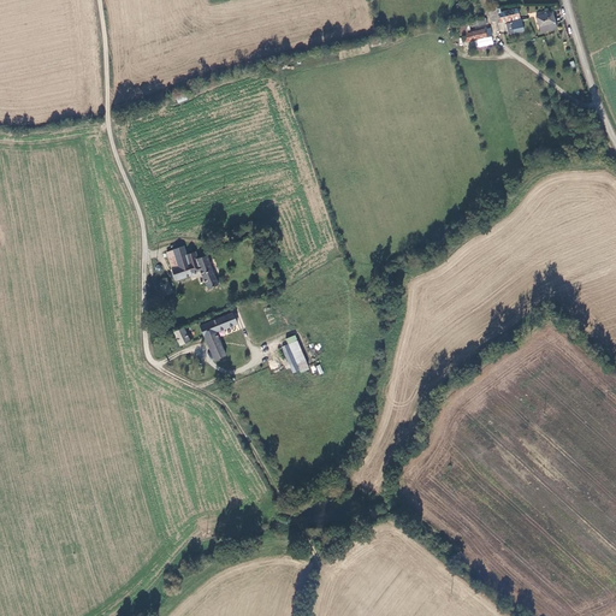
[(496,9),(489,11),(492,22),(496,21),(498,21),(497,13),(496,9)]
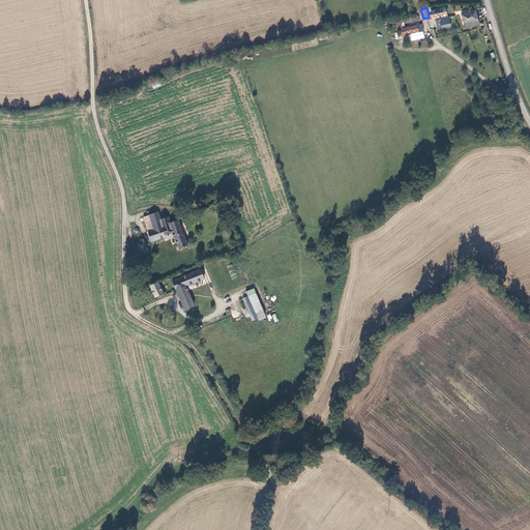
[(444,7),(428,11),(429,18),(427,18),(428,21),(446,16),(444,7)]
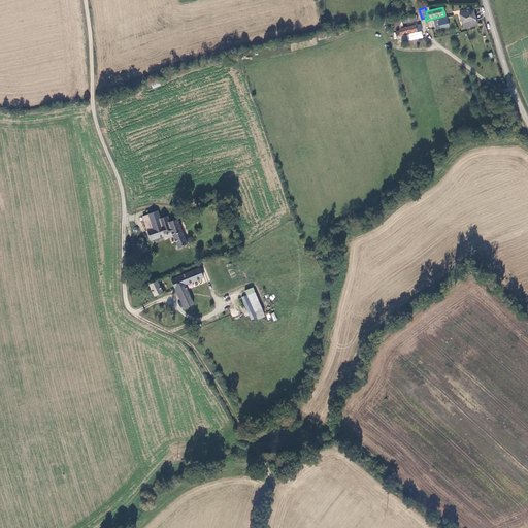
[(472,11),(459,14),(463,28),(476,25),(472,11)]
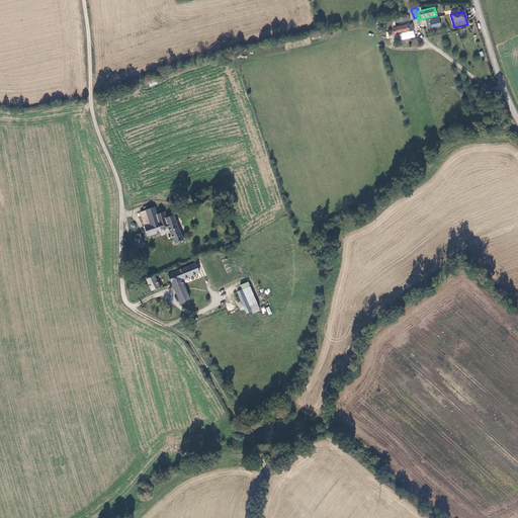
[(438,17),(427,19),(429,27),(440,25),(438,17)]
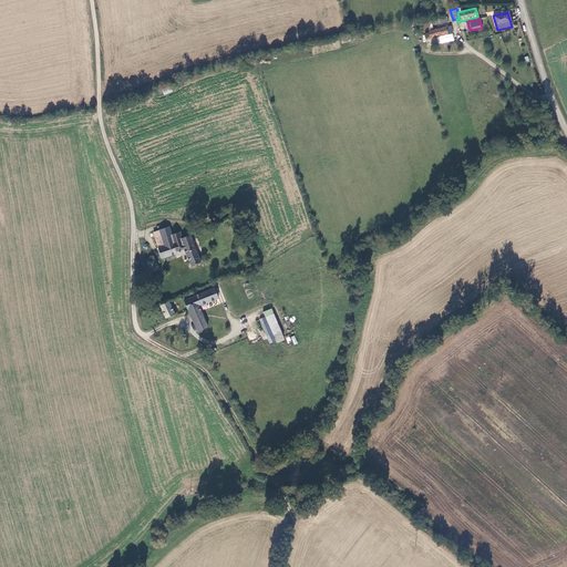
[(445,28),(426,32),(429,39),(447,34),(445,28)]
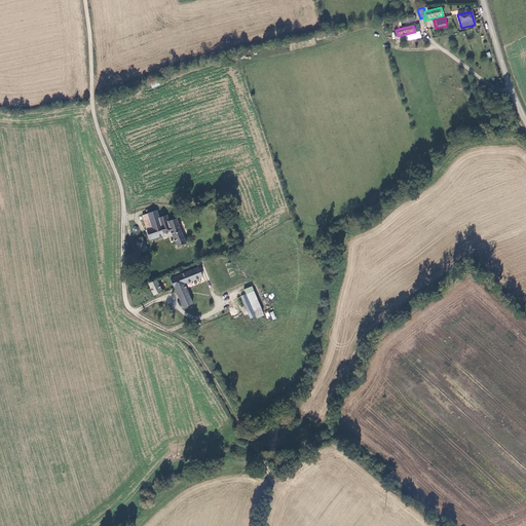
[(172,232),(173,235),(178,246),(186,242),(182,232),(177,219),(168,222),(165,215),(158,217),(156,211),(149,213),(147,214),(151,228),(146,229),(150,239),(167,233),(172,232)]
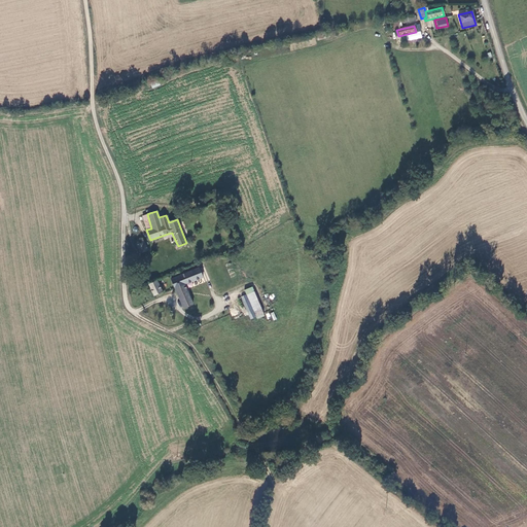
[(142,216),(146,230),(151,229),(147,214),(142,216)]
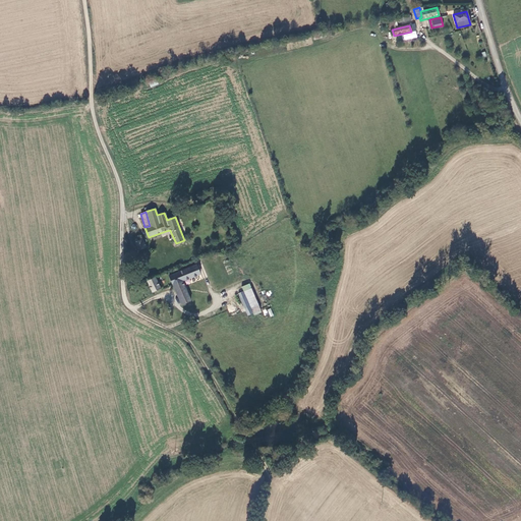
[(141,239),(134,242),(137,249),(145,246),(141,239)]
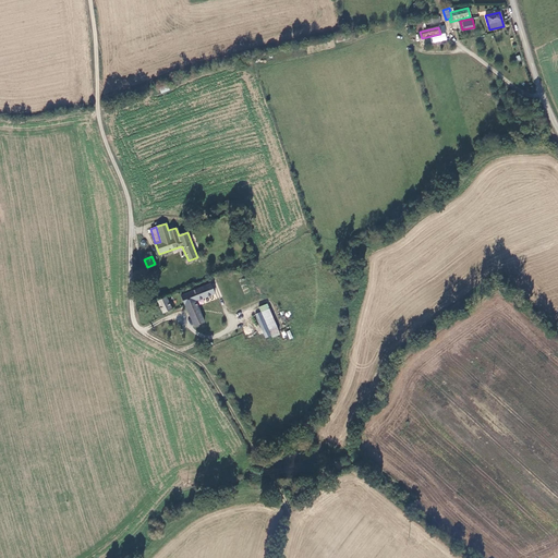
[(205,322),(196,301),(215,294),(210,283),(181,295),(194,326),(205,322)]
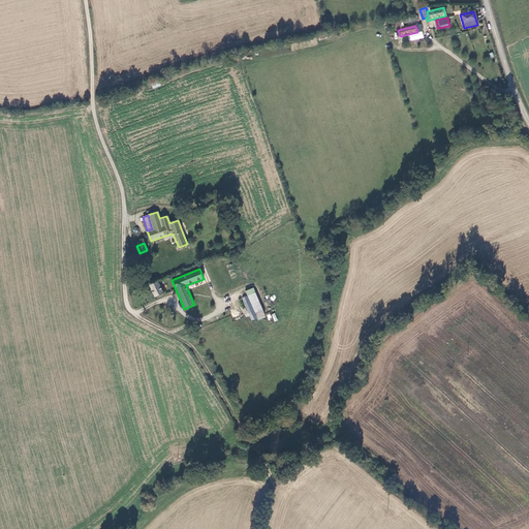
[(154,297),(162,292),(157,281),(149,284),(154,297)]
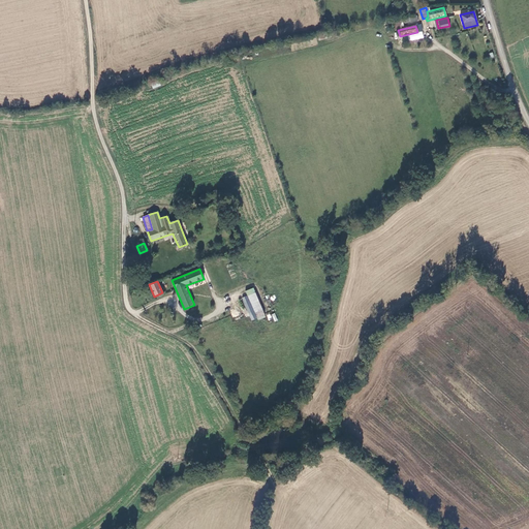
[(265,317),(255,287),(245,290),(247,296),(242,298),(250,322),(265,317)]
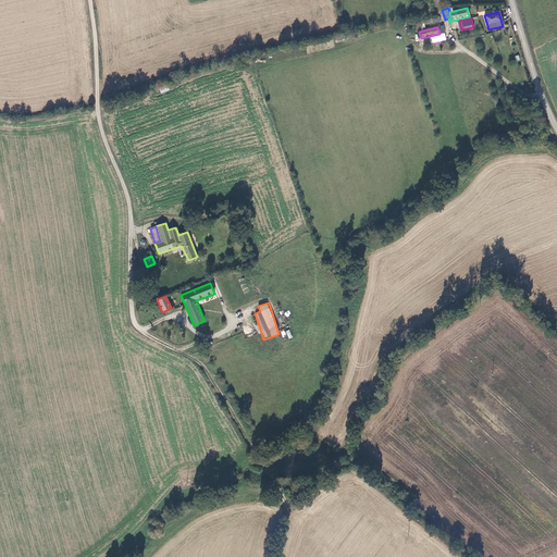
[(288,335),(288,338),(293,337),(289,330),(281,332),(283,337),(288,335)]
